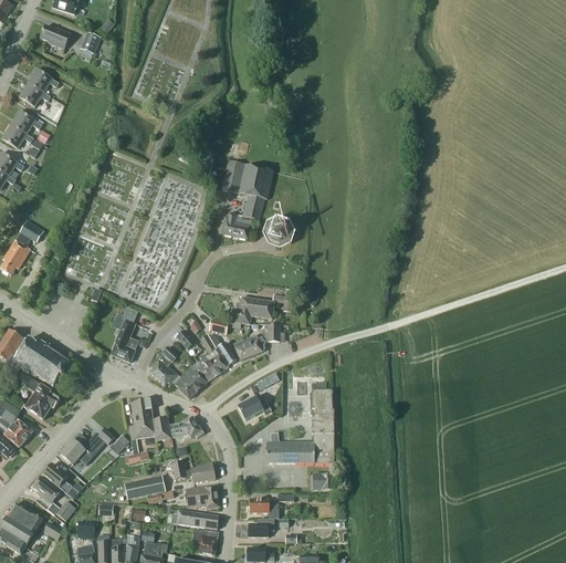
[(11,4),(4,0),(0,0),(0,20),(1,21),(11,4)]
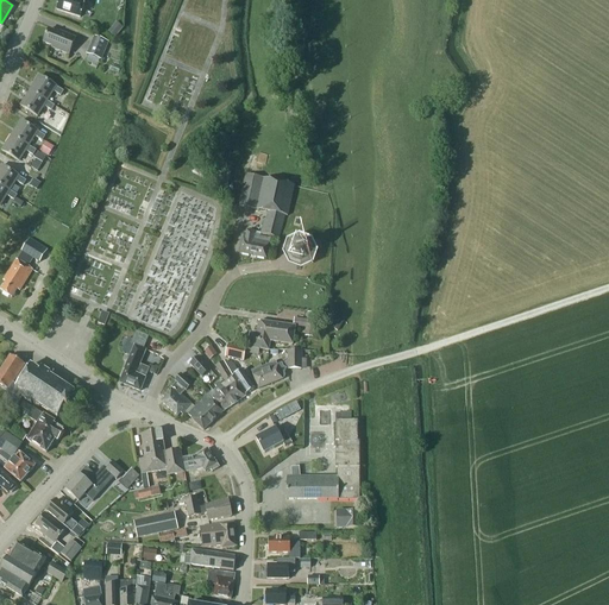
[(58,0),(56,7),(80,14),(85,0),(58,0)]
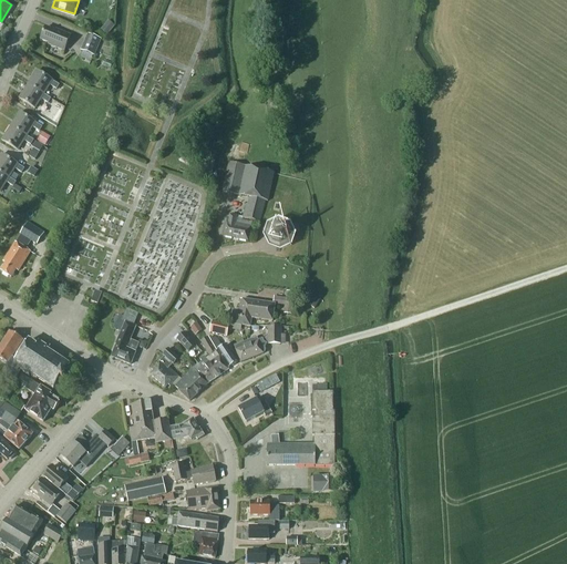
[(100,27),(106,33),(114,24),(107,18),(100,27)]
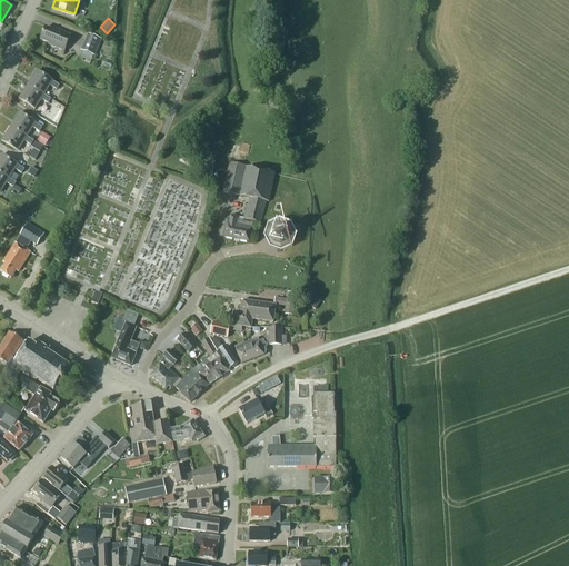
[(46,25),(40,37),(49,40),(48,42),(65,48),(70,33),(55,27),(55,28),(46,25)]
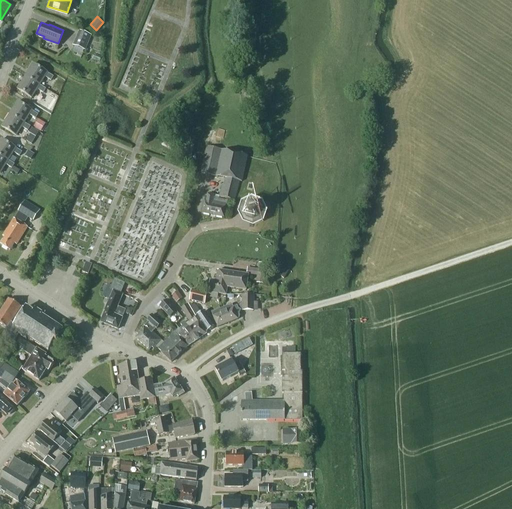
[(79,28),(73,43),(85,48),(91,33),(79,28)]
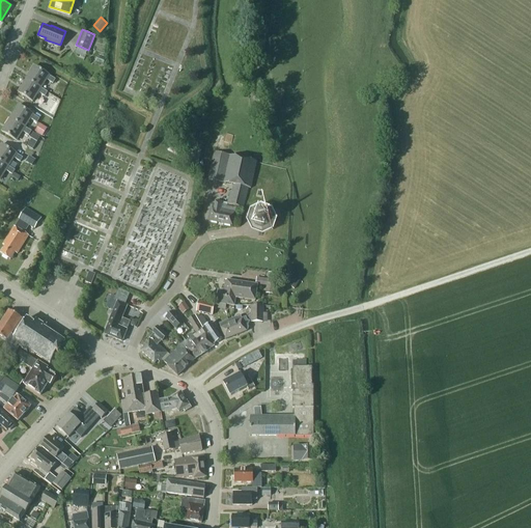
[(33,63),(26,77),(40,86),(46,78),(53,81),(55,77),(33,63)]
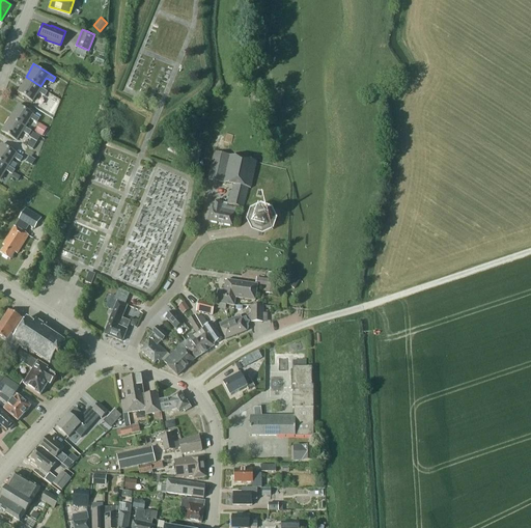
[(40,86),(26,77),(18,89),(32,99),(38,90),(45,94),(47,90),(40,86)]
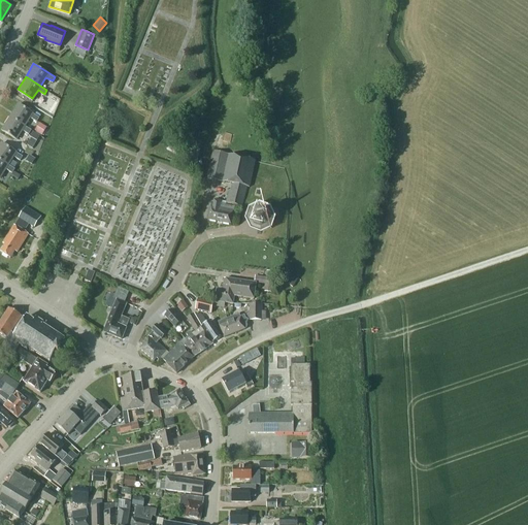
[(18,102),(9,116),(25,125),(30,116),(36,120),(39,116),(18,102)]
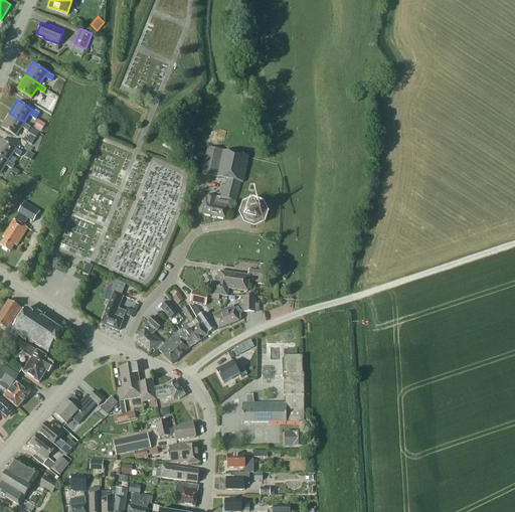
[(24,122),(9,113),(1,125),(16,134),(21,126),(27,129),(30,125),(24,122)]
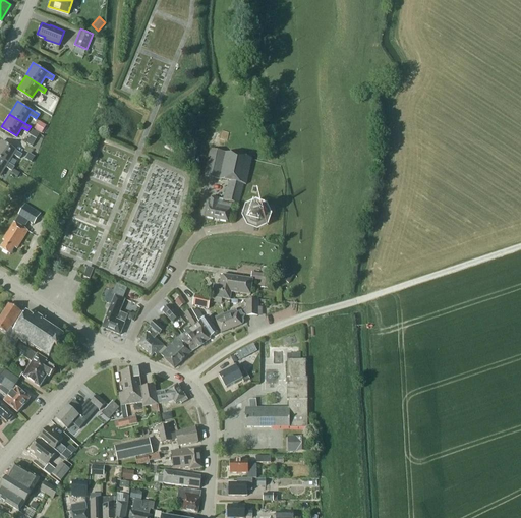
[(41,130),(46,123),(40,120),(35,126),(41,130)]
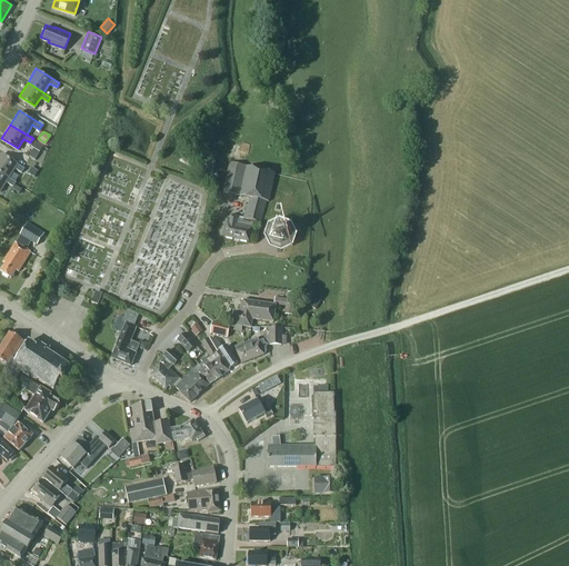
[(35,139),(31,146),(33,147),(39,150),(42,145),(35,139)]
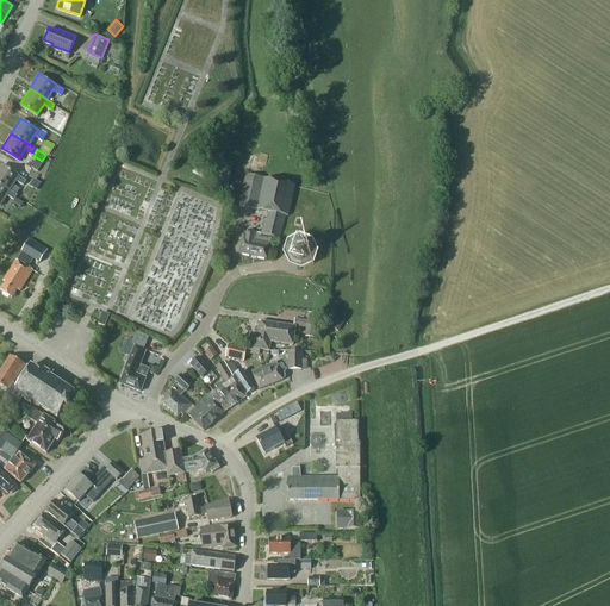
[(1,163),(0,164),(0,182),(10,188),(16,179),(23,183),(26,179),(1,163)]
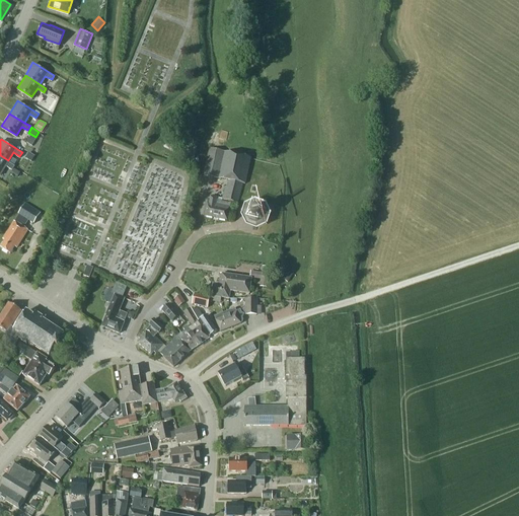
[(203,173),(228,178),(226,187),(225,187),(222,198),(238,201),(242,180),(244,180),(250,155),(209,146),(203,173)]
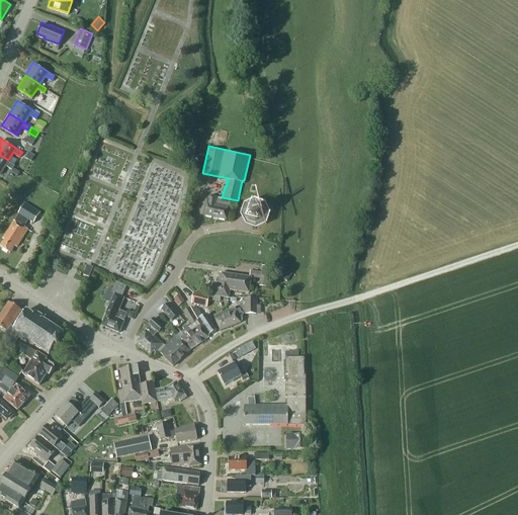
[(28,150),(25,156),(30,159),(33,154),(28,150)]
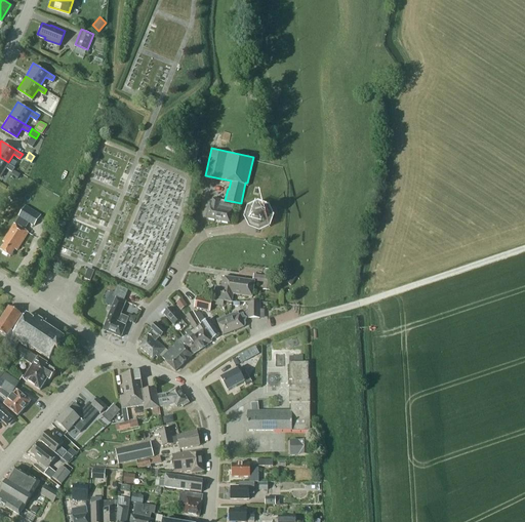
[(187,155),(186,162),(195,164),(196,157),(187,155)]
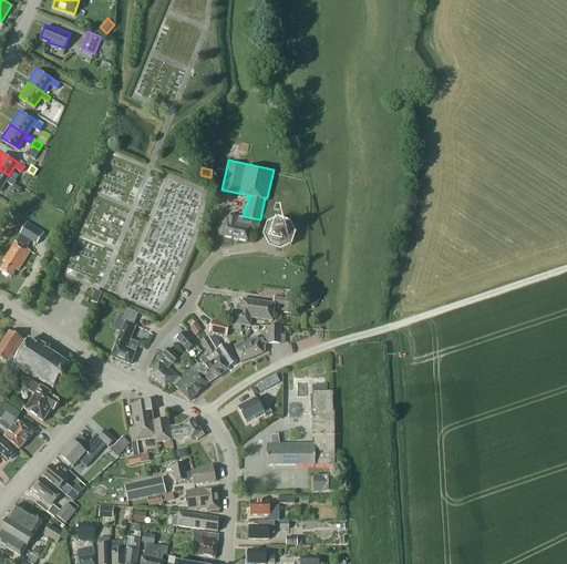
[(9,175),(0,170),(0,188),(6,180),(12,184),(16,180),(9,175)]
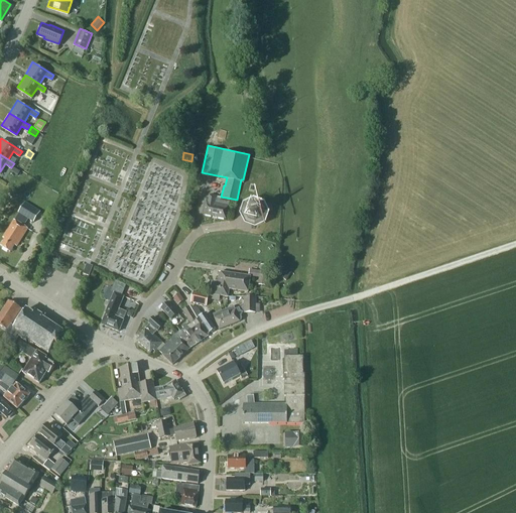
[(203,212),(225,217),(229,200),(215,197),(216,194),(209,193),(208,196),(206,196),(205,202),(203,212)]
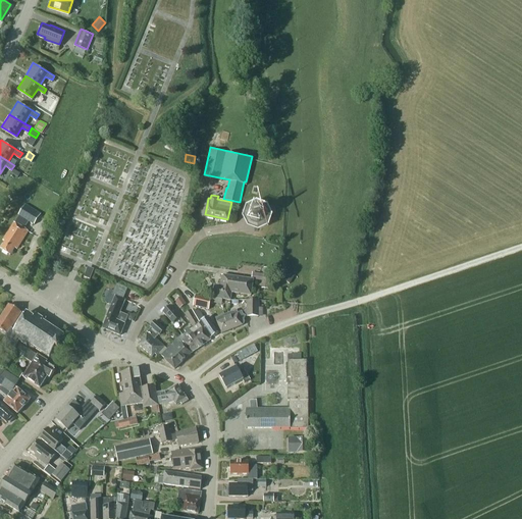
[(14,246),(16,247),(28,228),(23,226),(28,220),(33,224),(40,212),(25,203),(14,220),(13,220),(2,239),(4,240),(0,246),(10,253),(14,246)]
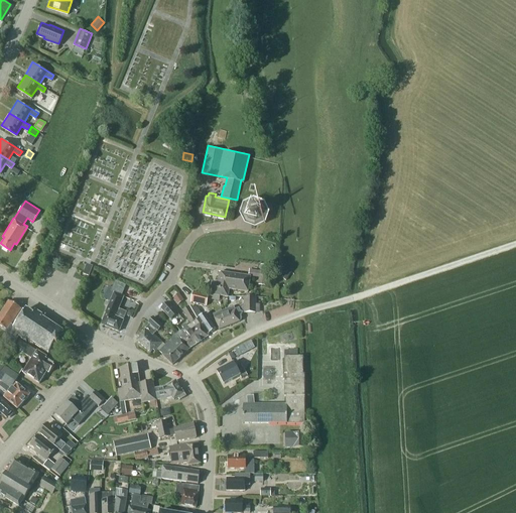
[(260,217),(262,211),(272,207),(269,201),(260,206),(254,203),(248,206),(246,212),(248,218),(254,220),(260,217)]
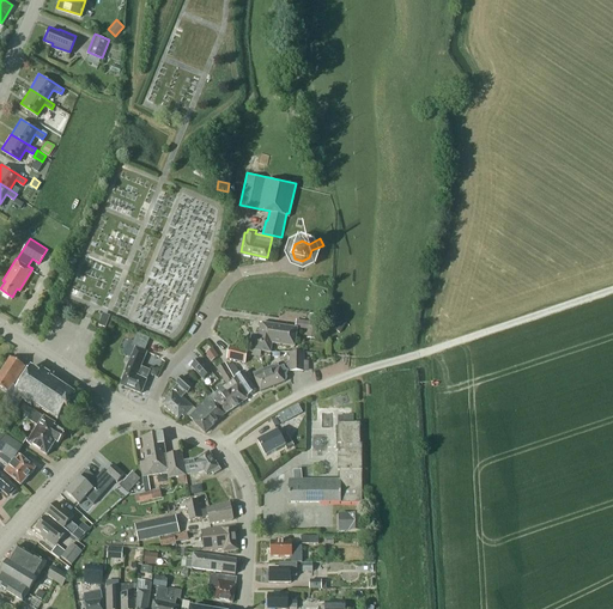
[(307,335),(315,336),(319,314),(309,312),(307,330),(308,330),(307,335)]
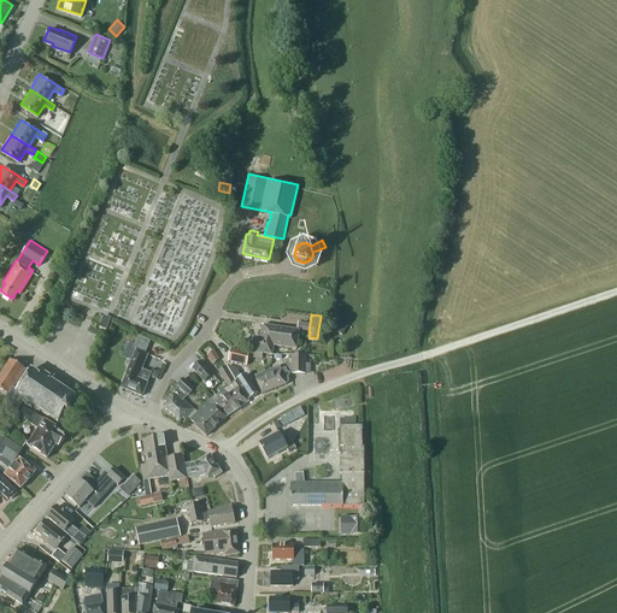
[(99,324),(106,328),(110,318),(103,316),(99,324)]
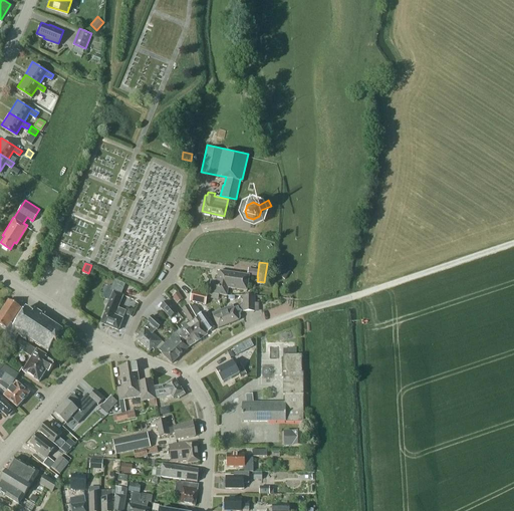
[(210,291),(227,293),(228,286),(247,288),(249,273),(218,269),(217,280),(211,279),(210,291)]
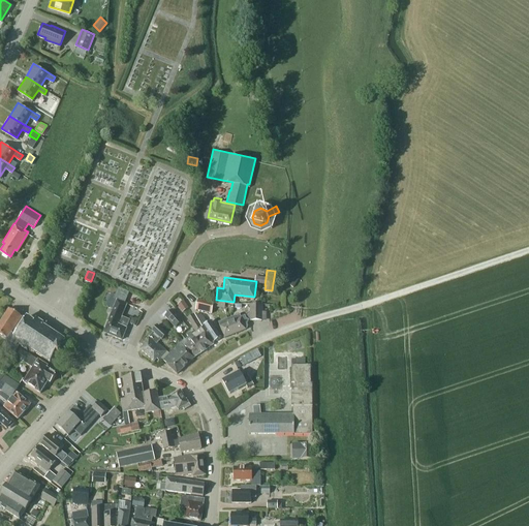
[(124,301),(129,289),(118,285),(113,297),(116,298),(107,319),(109,319),(103,331),(121,338),(126,327),(129,318),(121,315),(126,302),(124,301)]
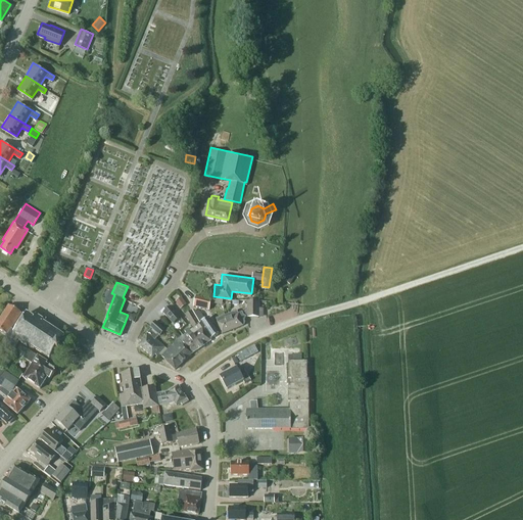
[(208,308),(210,297),(196,293),(193,304),(208,308)]
